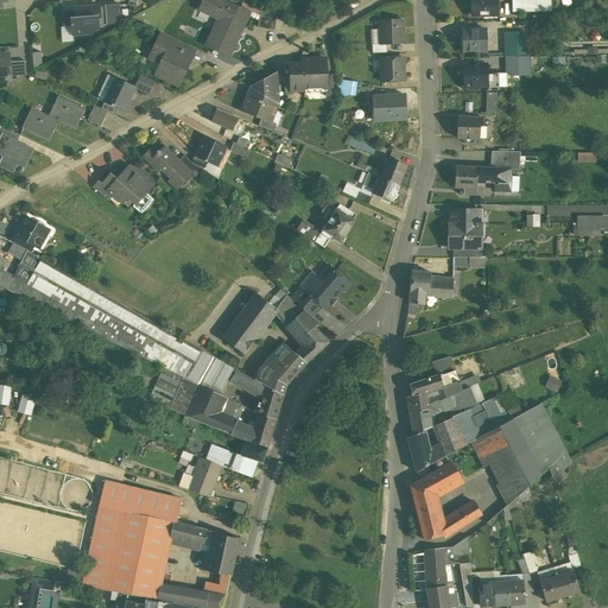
[(223,19),(220,27),(216,25),(206,45),(227,56),(236,37),(238,37),(248,17),(239,12),(240,10),(230,5),(229,7),(217,1),(217,0),(203,0),(201,8),(223,19)]
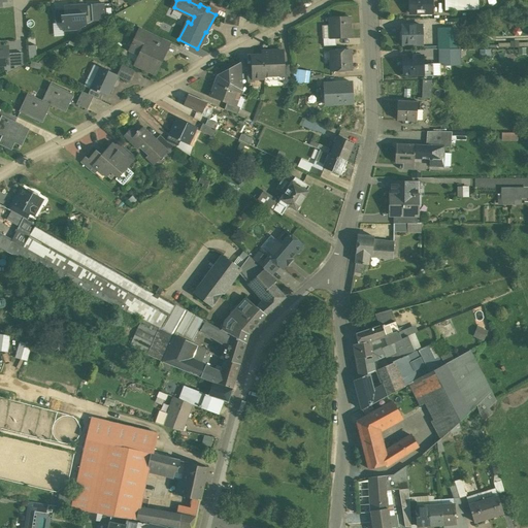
[(430,0),(409,0),(410,13),(431,13),(430,0)]
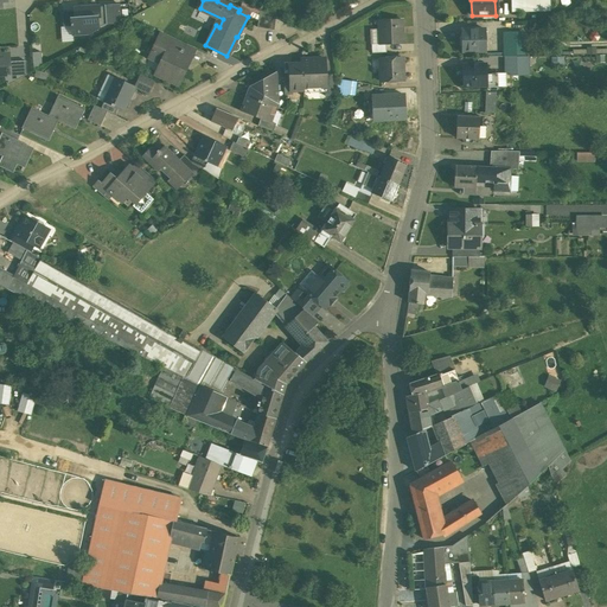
[(540,0),(512,0),(513,11),(541,10),(540,0)]
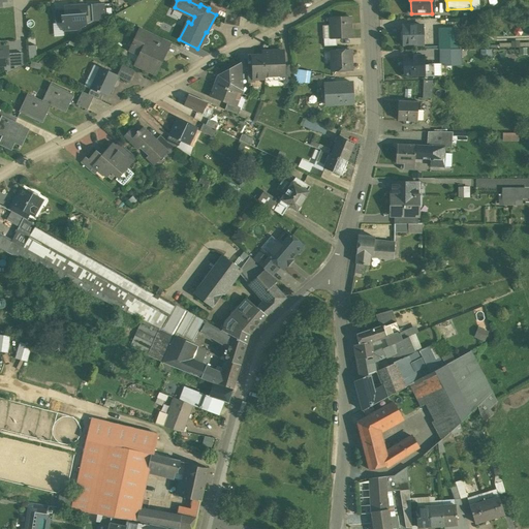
[(104,4),(92,5),(94,21),(105,20),(104,4)]
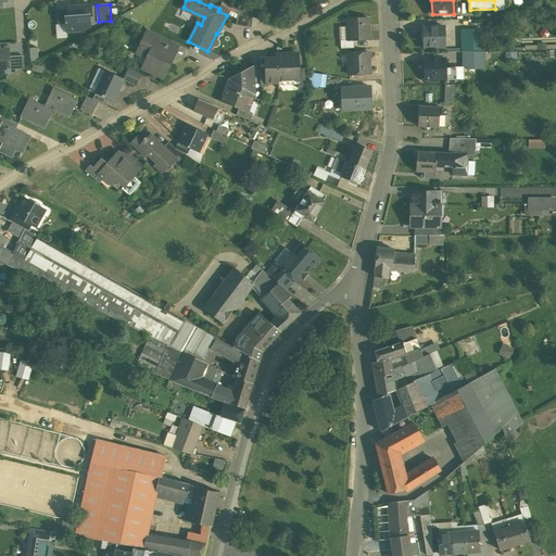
[(97,5),(57,9),(58,25),(66,25),(67,33),(81,32),(99,22),(97,5)]
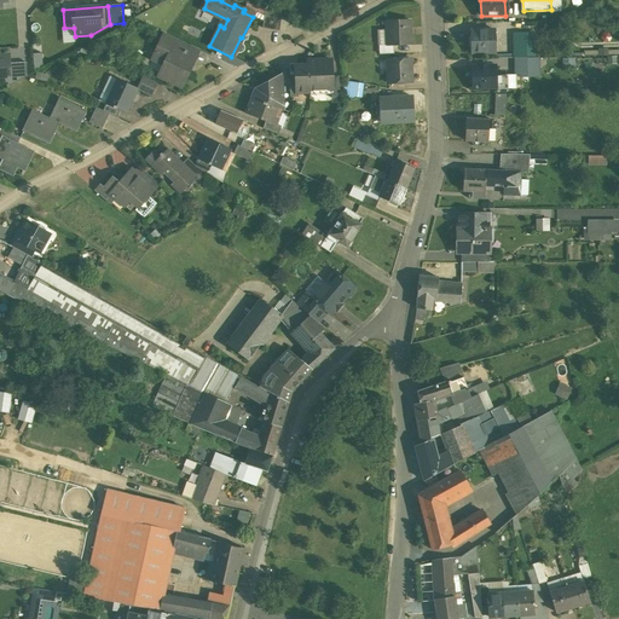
[(281,18),(265,11),(262,28),(279,30),(281,18)]
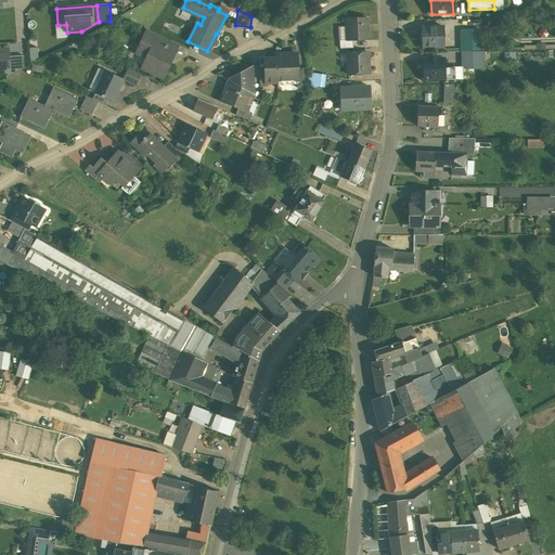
[(368,18),(346,20),(347,27),(348,27),(349,40),(352,40),(369,39),(368,18)]
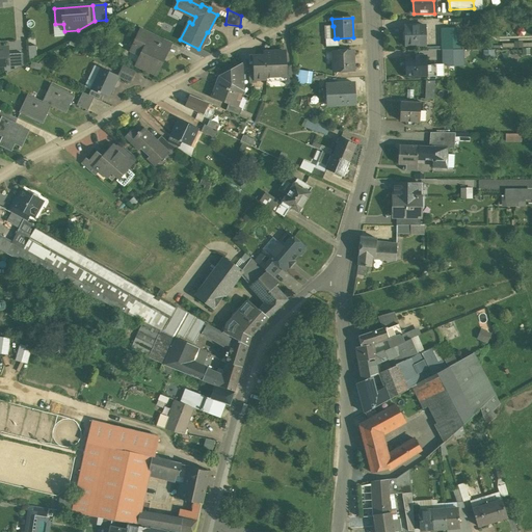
[(425,26),(404,26),(405,45),(426,45),(425,26)]
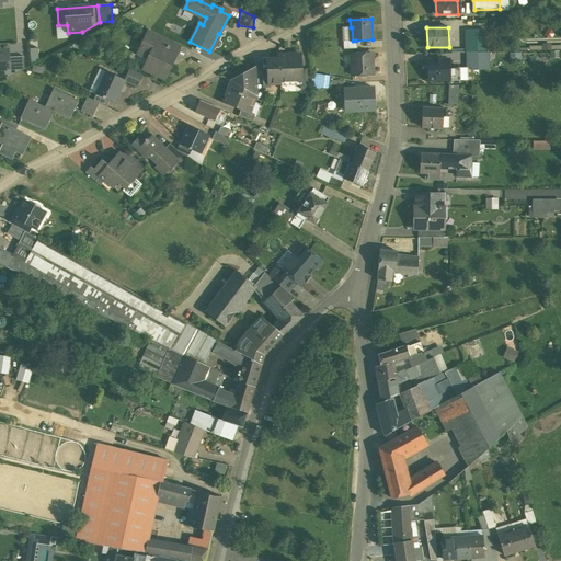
[(173,42),(149,30),(146,36),(170,48),(170,47),(173,42)]
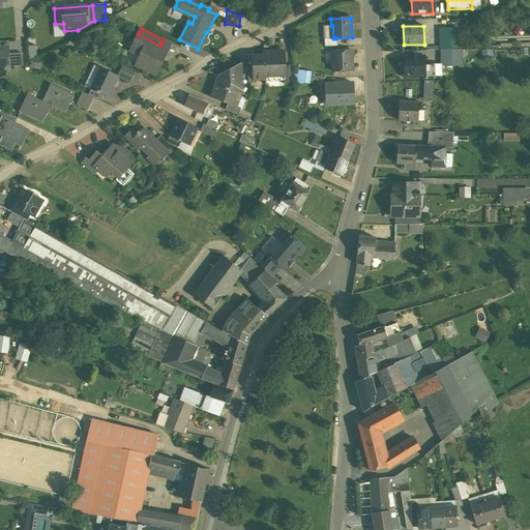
[(451,28),(440,29),(441,50),(452,49),(451,28)]
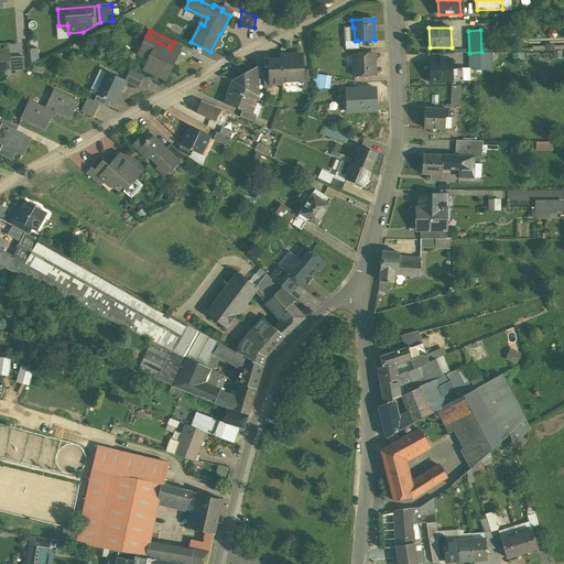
[(171,49),(147,36),(141,50),(152,54),(144,69),(165,79),(172,66),(170,65),(176,51),(171,47),(171,49)]
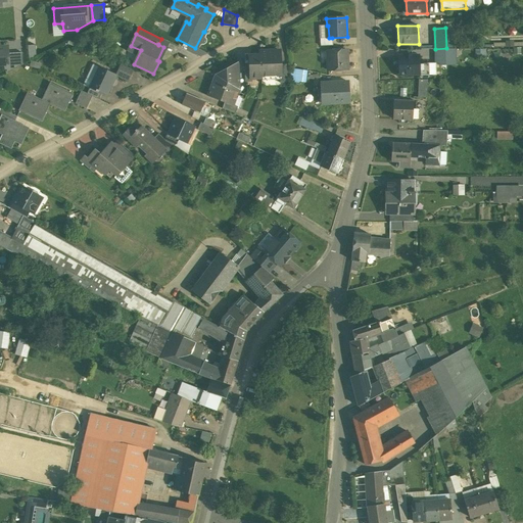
[(0,65),(4,65),(5,65),(5,57),(9,56),(8,54),(8,47),(1,47),(0,41),(0,40),(0,65)]
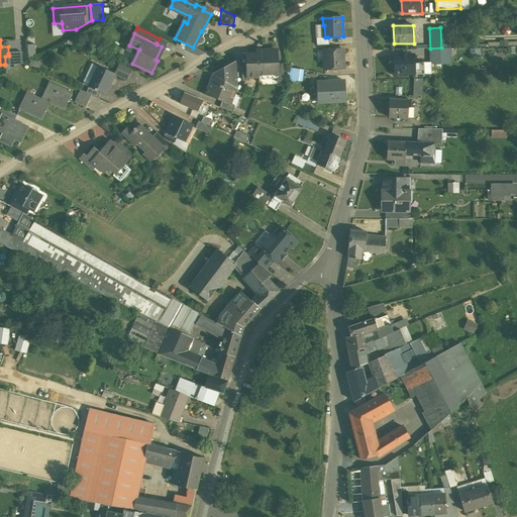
[(441,47),(430,48),(430,64),(450,63),(449,48),(441,48),(441,47)]
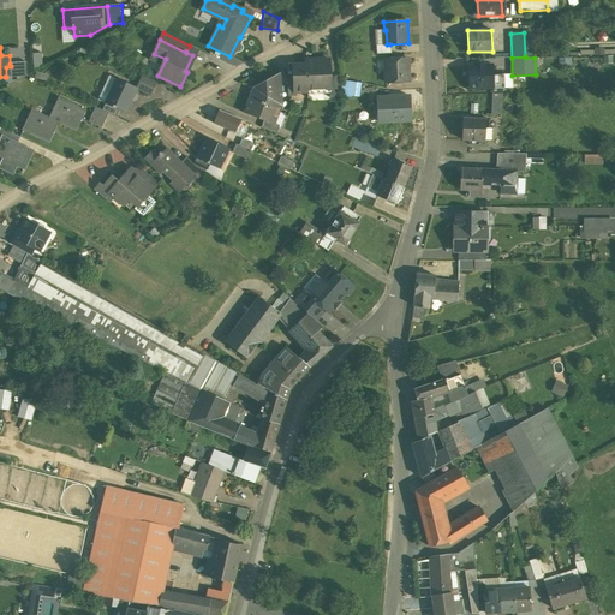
[(329,59),(306,60),(306,64),(308,91),(308,95),(329,94),(329,89),(330,89),(329,76),(329,59)]
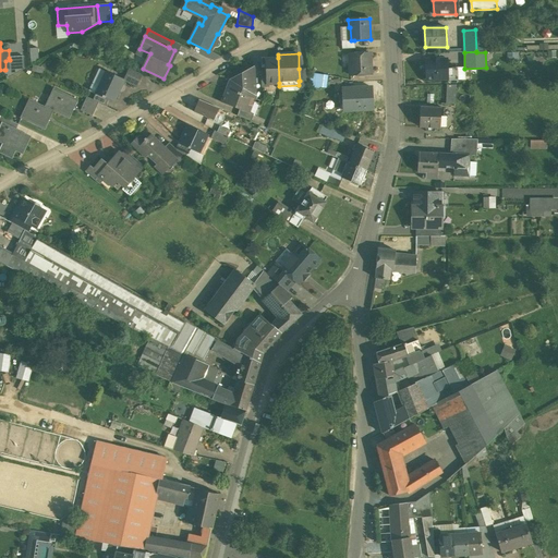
[(370,53),(350,55),(351,68),(350,68),(350,75),(371,74),(370,53)]
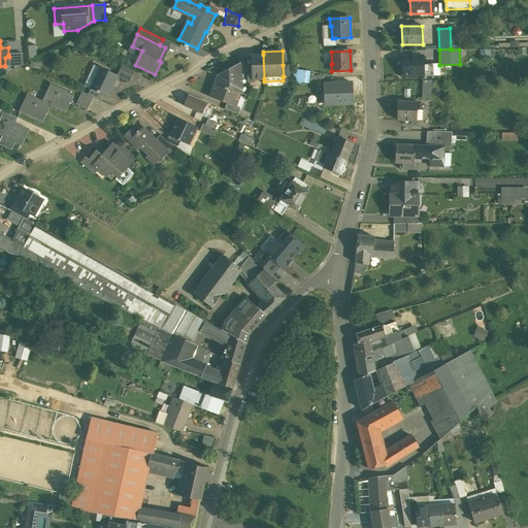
[(22,54),(8,55),(9,57),(5,58),(5,66),(4,66),(4,70),(6,74),(23,65),(22,54)]
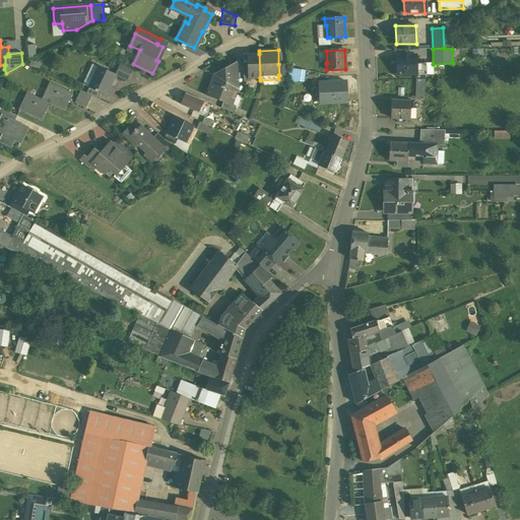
[(259,54),(251,55),(251,56),(248,56),(249,65),(249,78),(251,78),(260,77),(259,54)]
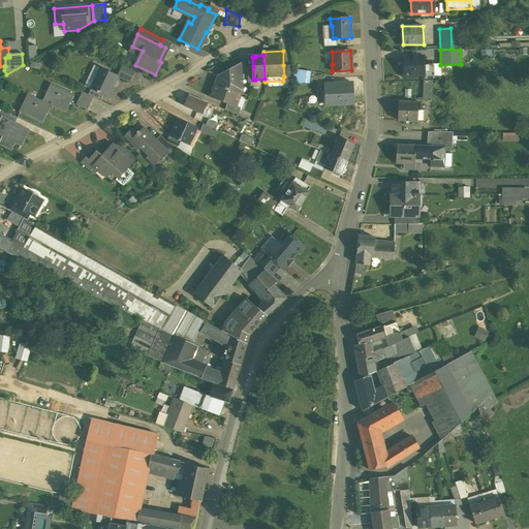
[(424,64),(424,56),(403,57),(404,75),(424,74),(424,76),(433,76),(432,64),(424,64)]
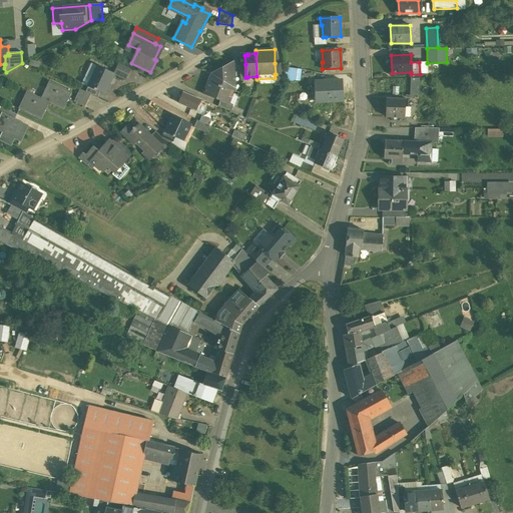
[(232,62),(211,74),(208,81),(233,90),(234,88),(232,62)]
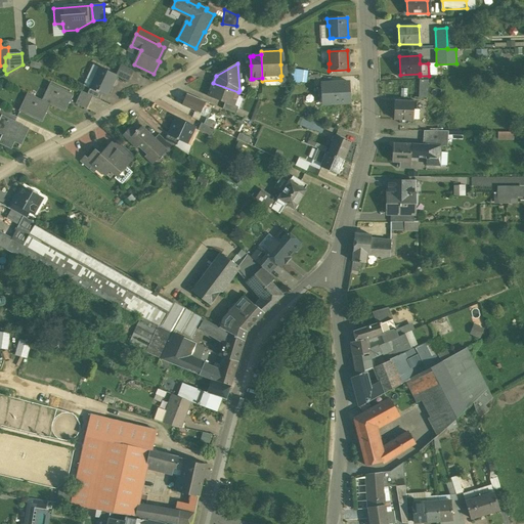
[(132,70),(122,64),(117,75),(128,81),(132,70)]
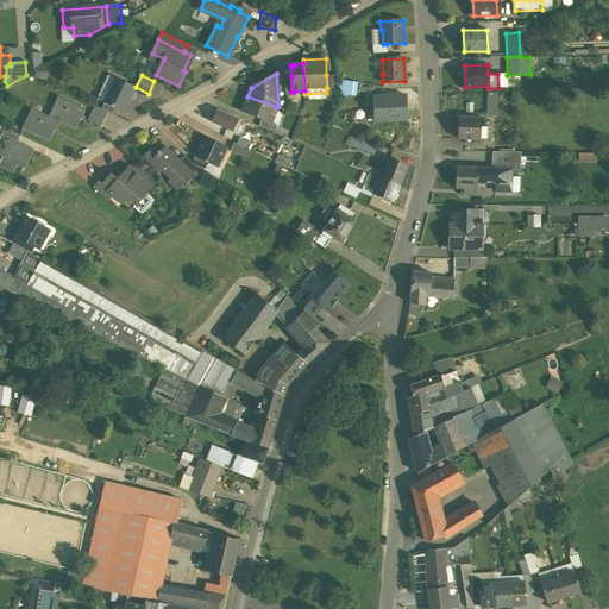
[(292,76),(284,77),(286,95),(294,95),(294,92),(292,92),(292,76)]
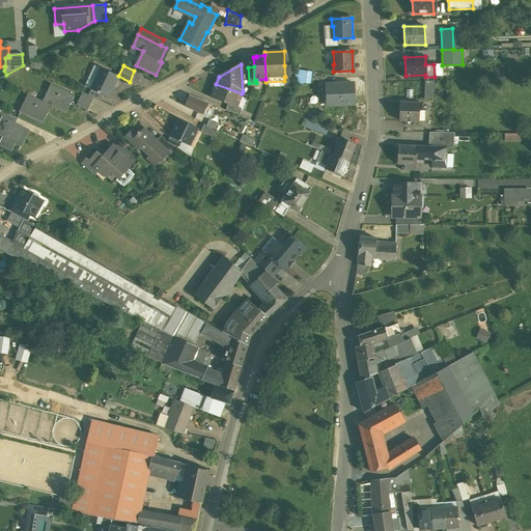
[(118,76),(101,67),(91,89),(100,93),(100,92),(104,93),(107,95),(111,87),(113,88),(118,76)]
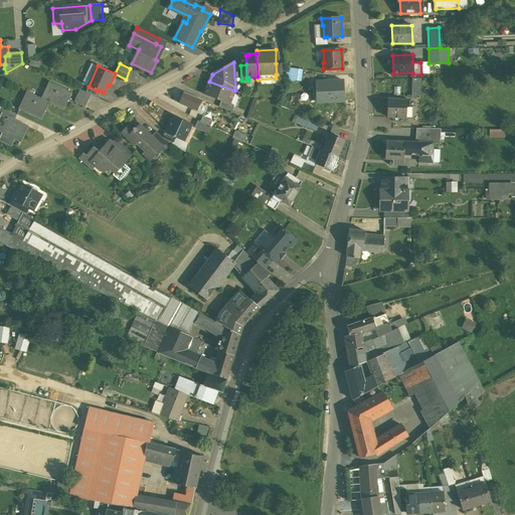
[(302,70),(287,68),(285,78),(301,80),(302,76),(302,70)]
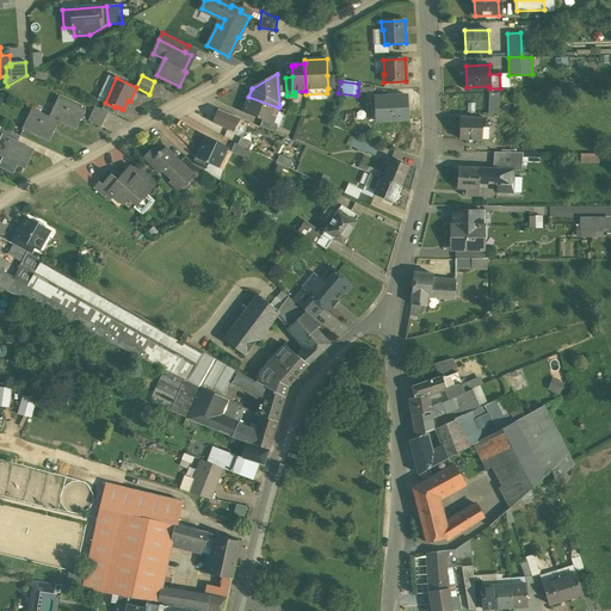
[(374,86),(358,84),(358,91),(372,94),(374,86)]
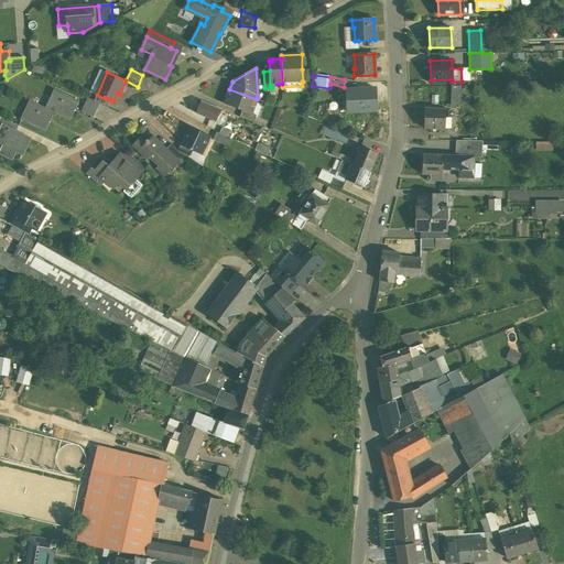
[(461,86),(452,86),(451,105),(461,106),(461,86)]
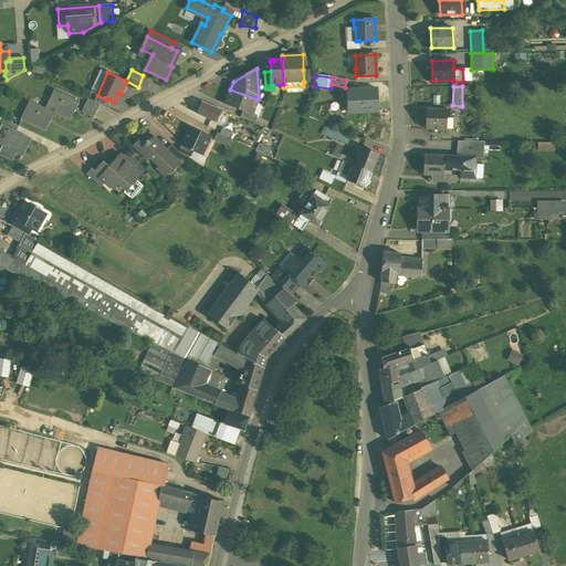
[(80,102),(54,90),(45,108),(29,101),(20,119),(45,132),(54,113),(70,121),(80,102)]
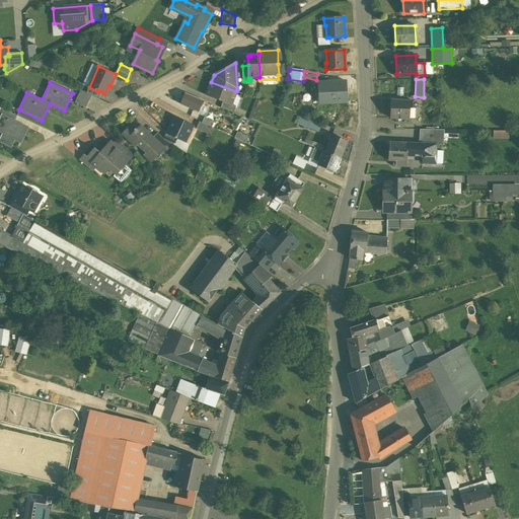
[(211,82),(206,95),(222,101),(231,105),(231,104),(236,91),(211,82)]
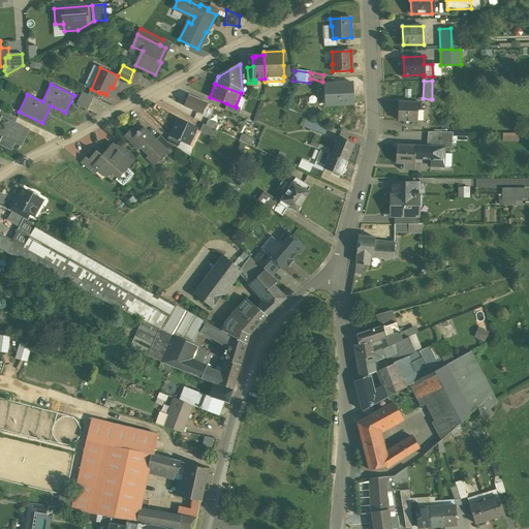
[(353,84),(324,85),(324,105),(354,104),(353,84)]
